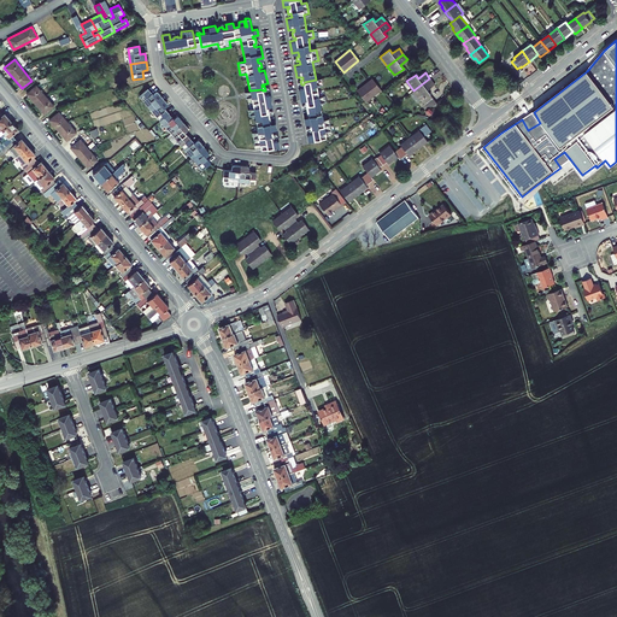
[(357,90),(366,101),(381,89),(372,78),(357,90)]
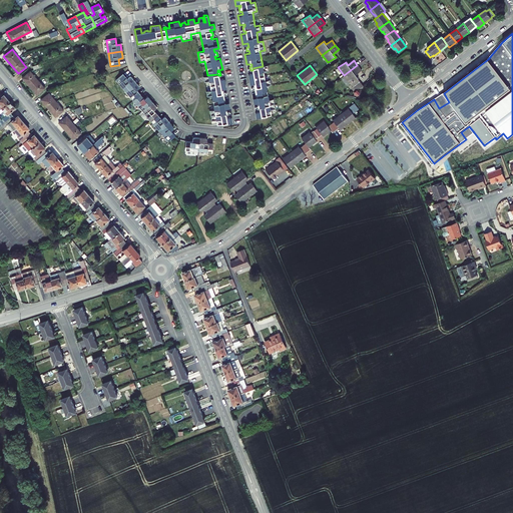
[(357,65),(344,75),(350,83),(354,88),(363,88),(363,85),(357,77),(358,77),(355,74),(361,70),(357,65)]
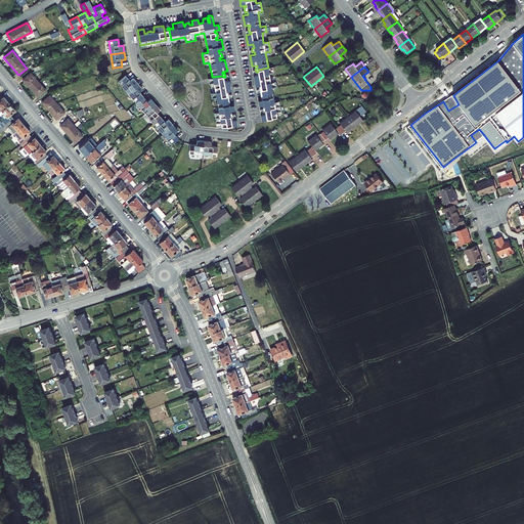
[(254,76),(256,85),(261,84),(261,87),(259,87),(260,92),(262,91),(263,94),(257,95),(259,105),(264,104),(265,107),(263,107),(263,112),(265,112),(266,114),(261,115),(262,121),(277,118),(276,112),(281,111),(279,101),(275,102),(272,88),(277,87),(276,81),(271,82),(269,73),(259,75),(254,76)]
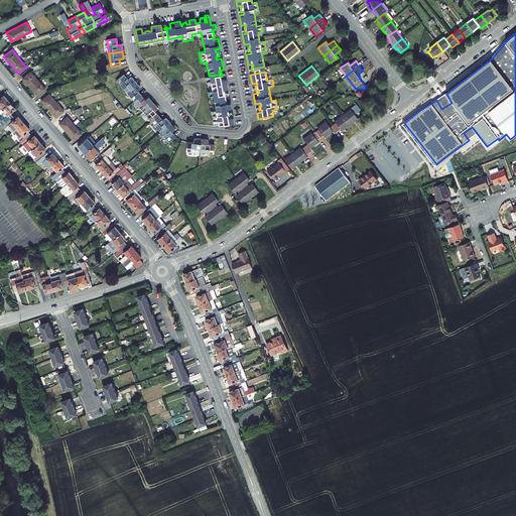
[(45,89),(30,73),(23,79),(37,96),(45,89)]
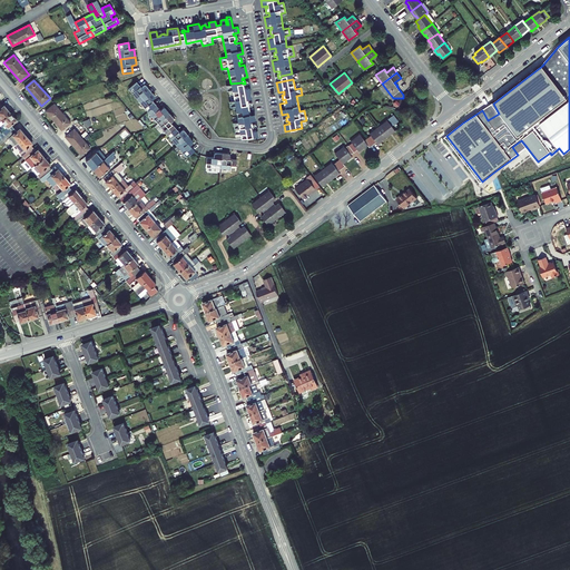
[(129,89),(138,100),(150,90),(146,86),(144,86),(141,88),(137,82),(129,89)]
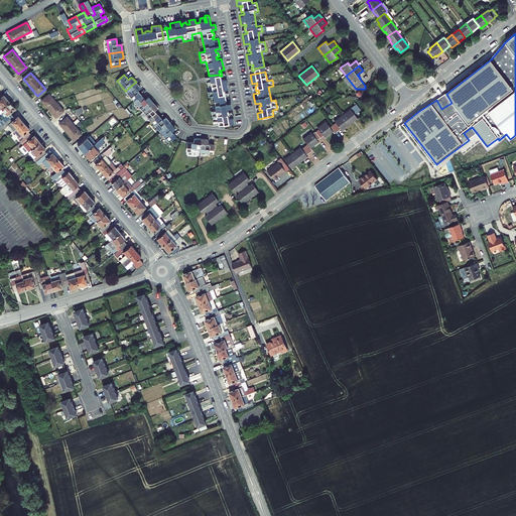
[(346,76),(343,79),(349,86),(352,84),(346,76)]
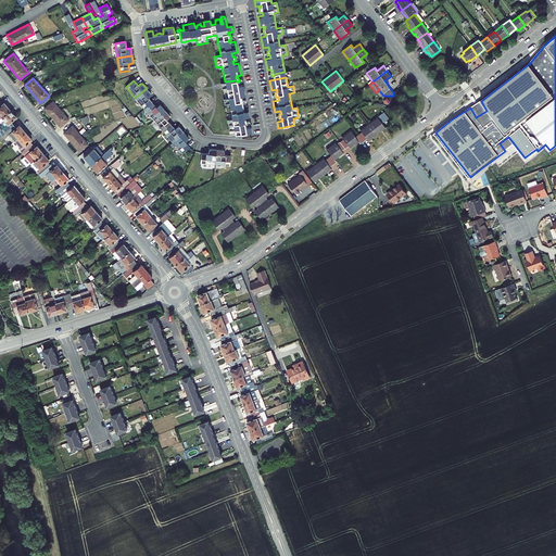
[(242,84),(237,85),(226,87),(228,98),(224,99),(224,104),(229,103),(232,119),(228,121),(229,129),(235,128),(236,136),(252,133),(251,126),(244,127),(244,124),(247,124),(247,119),(243,121),(243,117),(249,116),(247,104),(241,105),(241,103),(243,102),(242,98),(240,98),(239,96),(244,95),(242,84)]
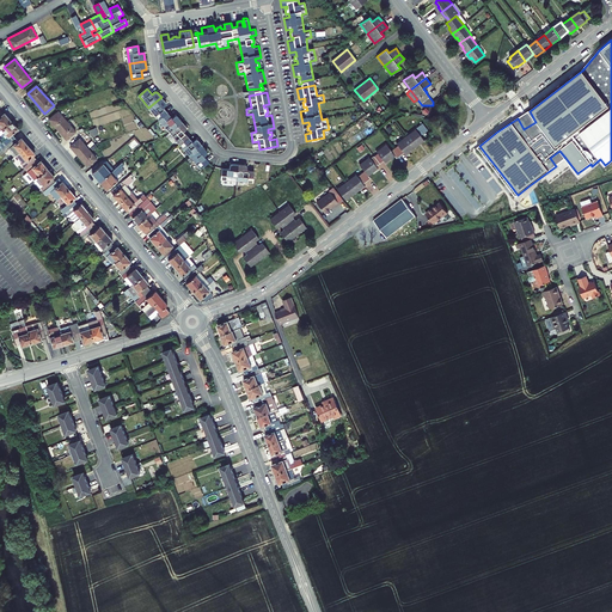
[(165,102),(161,97),(148,108),(159,120),(167,112),(163,108),(165,104),(165,102)]
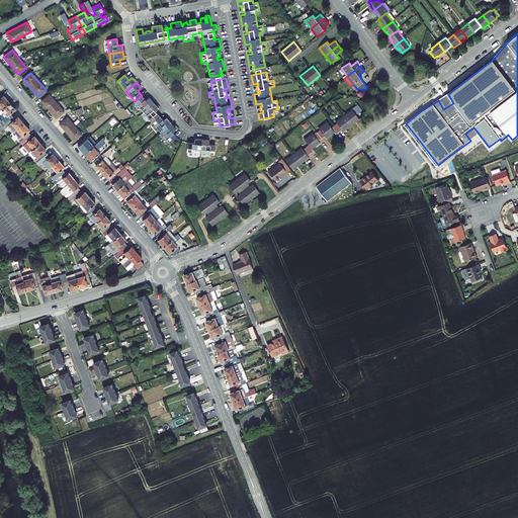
[(0,109),(10,102),(4,95),(2,97),(0,94),(0,109)]
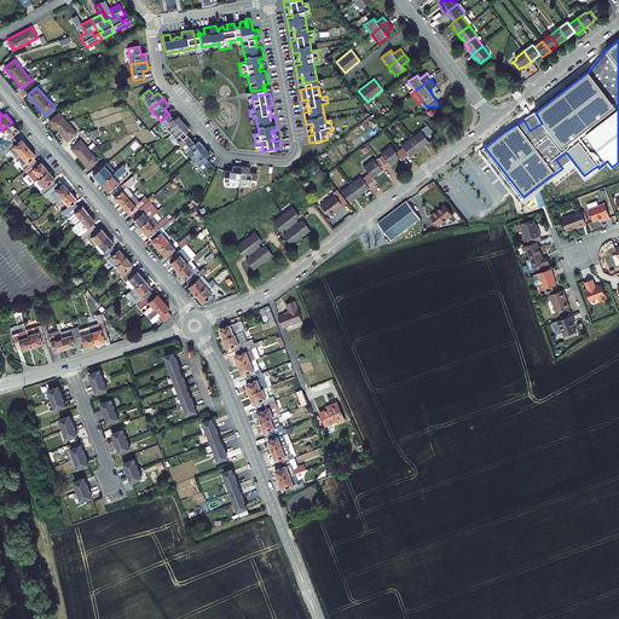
[(51,121),(68,140),(76,133),(59,113),(51,121)]
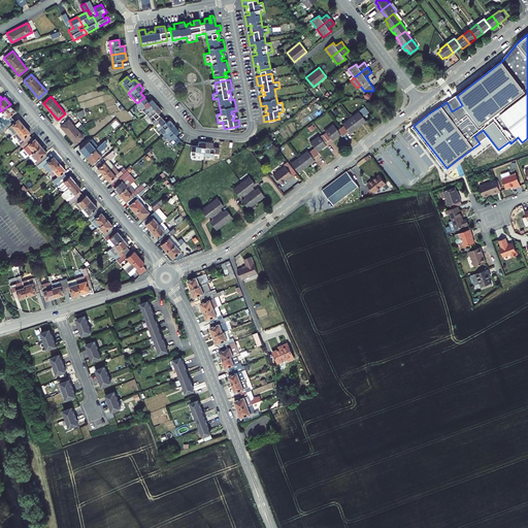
[(457,96),(447,102),(452,111),(457,108),(462,105),(457,96)]
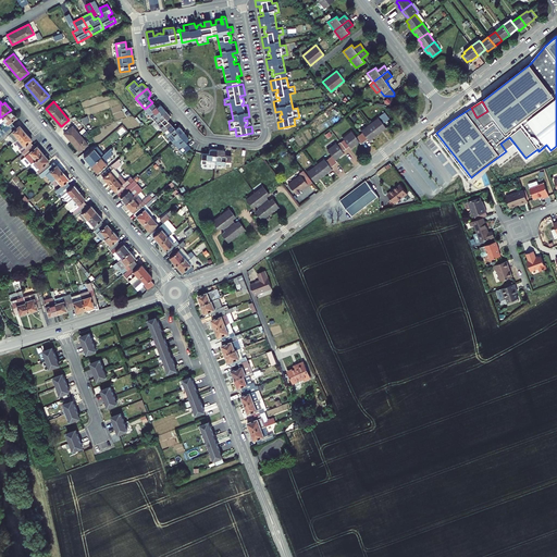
[(145,109),(155,121),(165,111),(160,104),(157,108),(152,102),(145,109)]
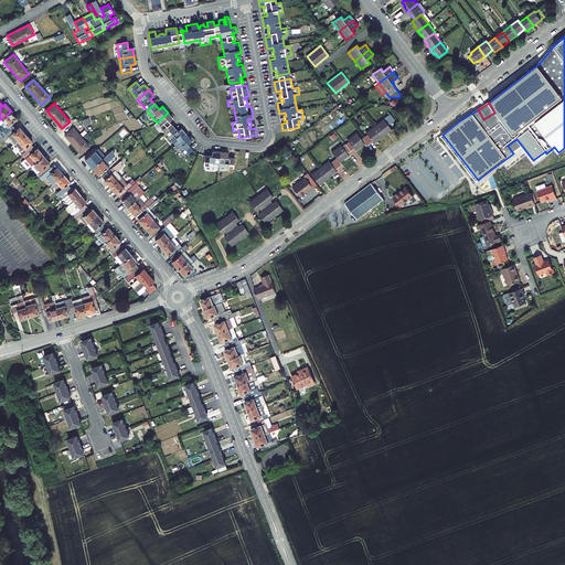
[(17,119),(11,112),(0,119),(0,138),(14,127),(11,124),(17,119)]
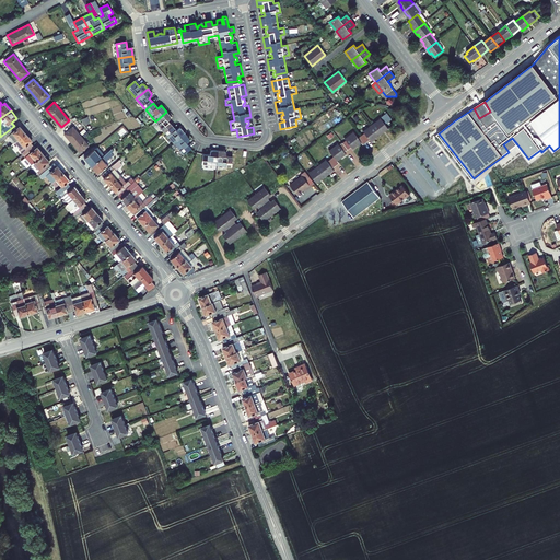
[(171,115),(166,112),(155,121),(164,132),(172,126),(167,120),(171,118),(171,115)]
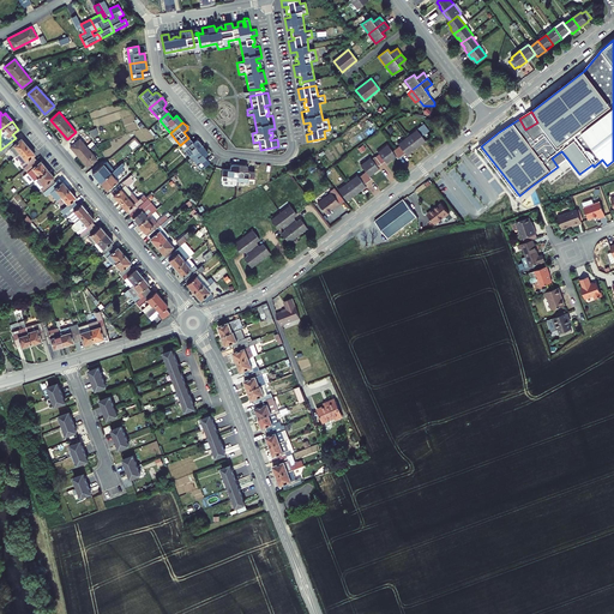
[(422,134),(428,130),(423,122),(417,127),(422,134)]
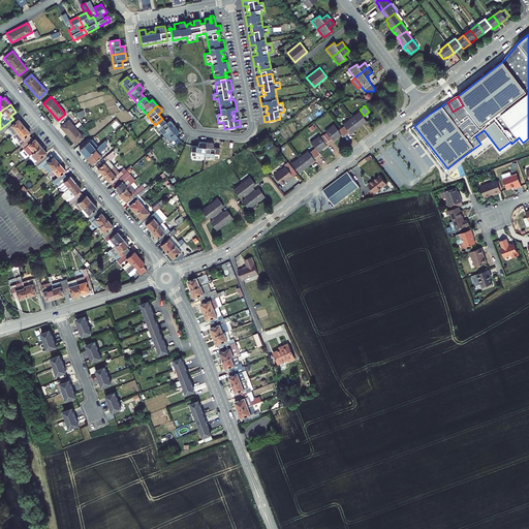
[(360,112),(351,118),(358,127),(366,121),(360,112)]
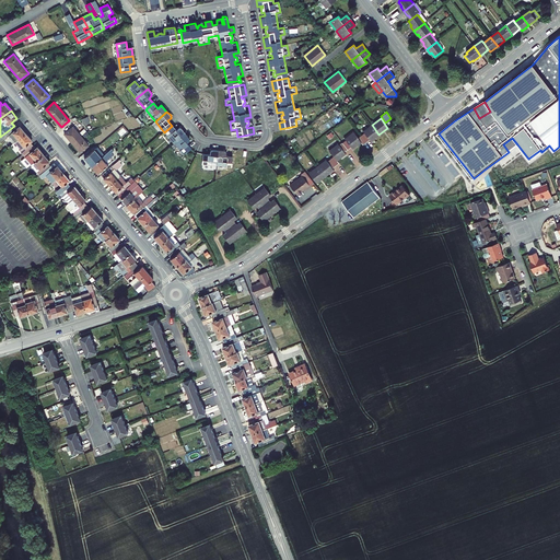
[(370,139),(371,141),(378,135),(372,125),(363,131),(364,132),(361,136),(366,142),(370,139)]
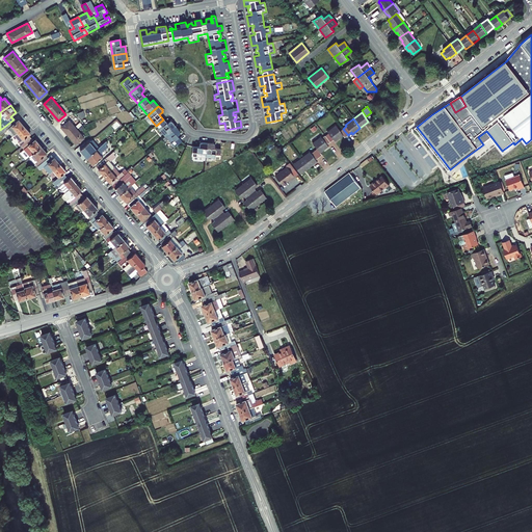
[(9,128),(15,134),(25,126),(19,120),(16,123),(14,120),(0,130),(0,133),(1,134),(3,132),(4,132),(9,128)]
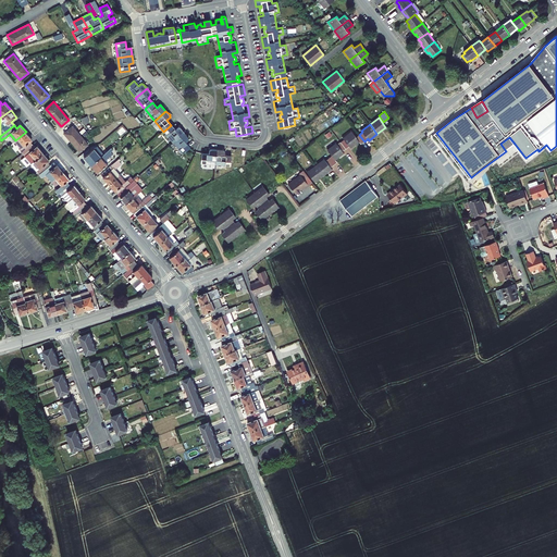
[(81,150),(88,145),(73,125),(64,133),(79,151),(81,150)]
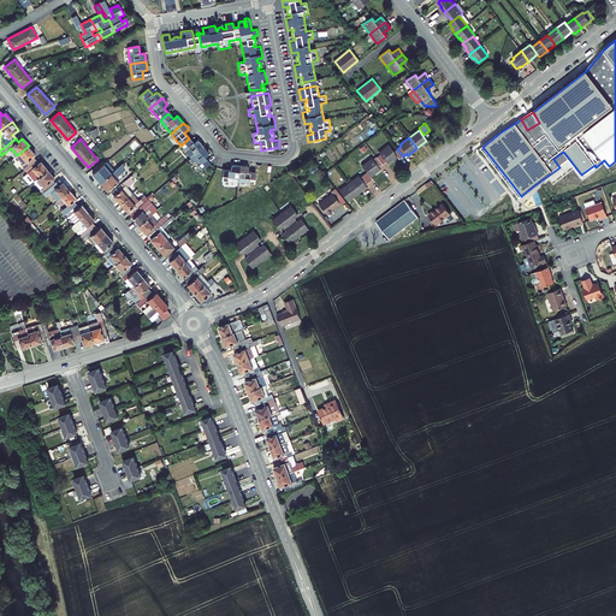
[(189,138),(181,146),(191,158),(203,147),(200,141),(196,141),(194,143),(189,138)]
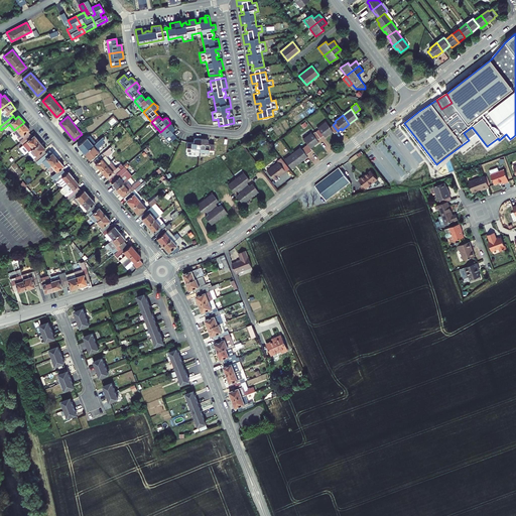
[(18,139),(21,142),(30,133),(28,131),(29,129),(24,122),(14,130),(20,137),(18,139)]
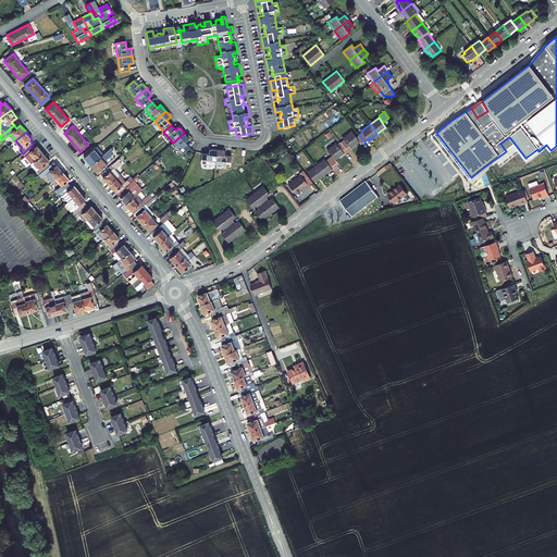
[(349,146),(349,147),(358,140),(356,137),(351,132),(343,138),(344,139),(341,143),(345,148),(349,146)]
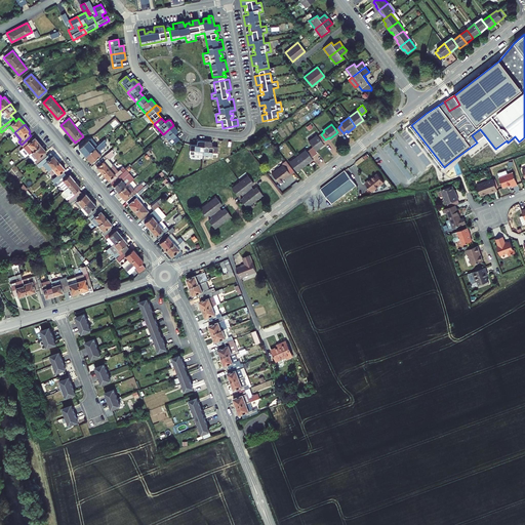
[(177,129),(173,125),(163,134),(171,145),(179,138),(174,133),(177,130),(177,129)]
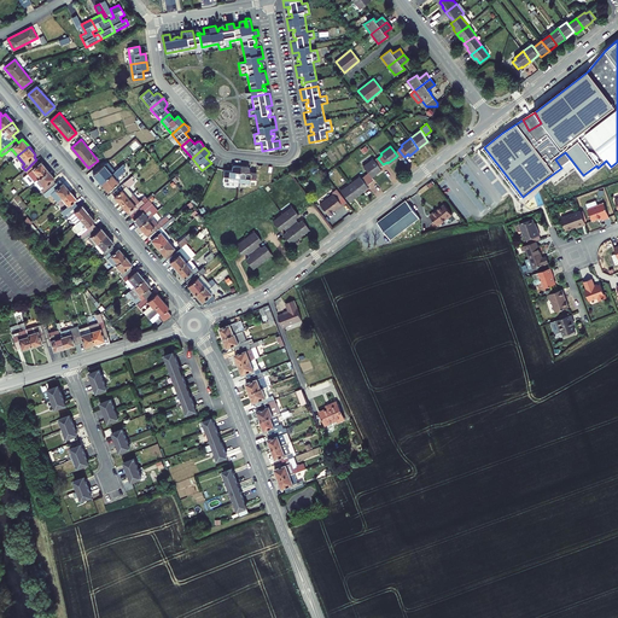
[(565,152),(555,159),(561,168),(571,159),(565,152)]
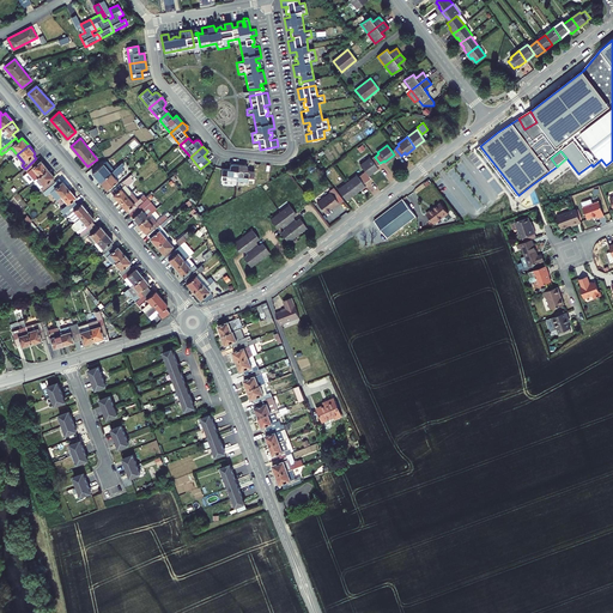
[(360,165),(365,171),(368,175),(377,168),(376,167),(380,163),(375,157),(371,159),(370,158),(360,165)]
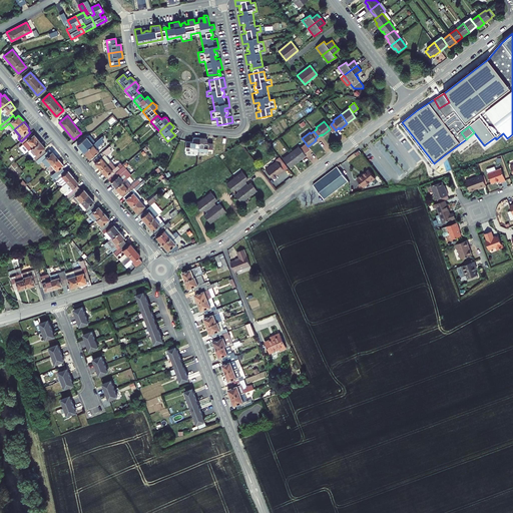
[(33,135),(30,132),(21,141),(29,150),(40,141),(34,134),(33,135)]
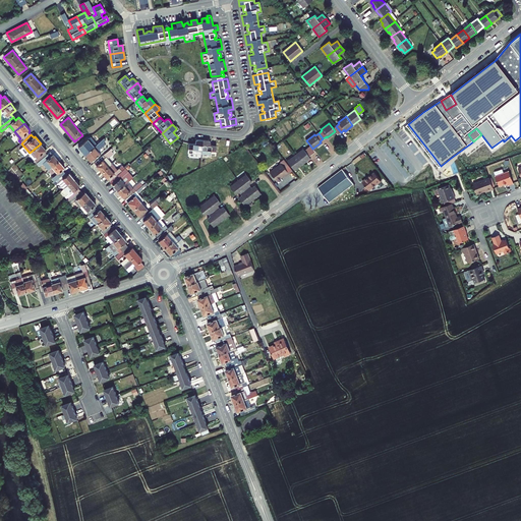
[(85,155),(97,145),(91,136),(78,147),(85,155)]
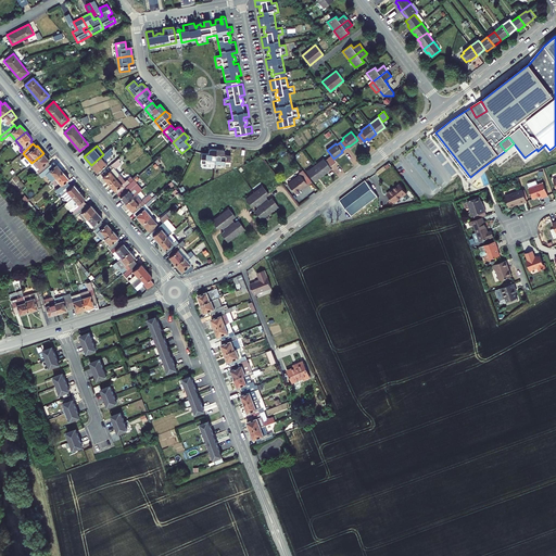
[(103,154),(91,165),(97,173),(106,164),(104,161),(105,160),(104,160),(112,153),(110,151),(112,149),(111,148),(103,154)]
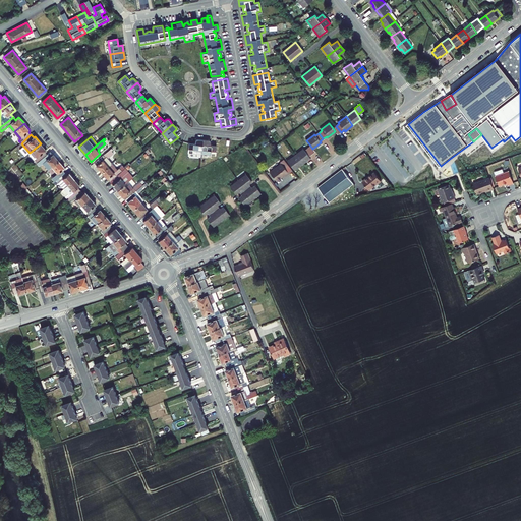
[(188,153),(201,154),(203,140),(195,139),(195,143),(189,143),(188,153)]
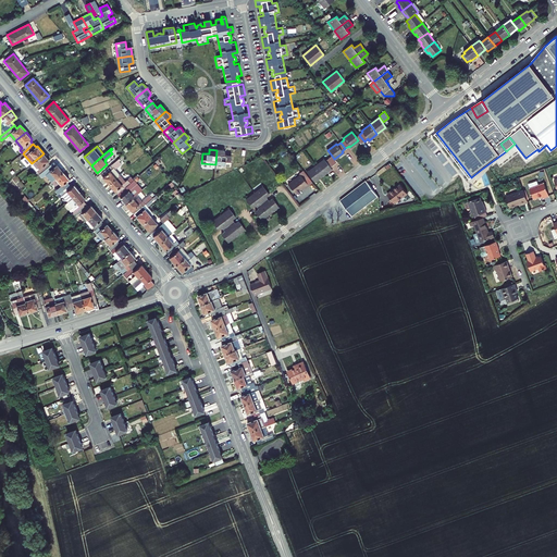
[(225,150),(217,150),(215,164),(230,165),(231,156),(224,155),(225,150)]
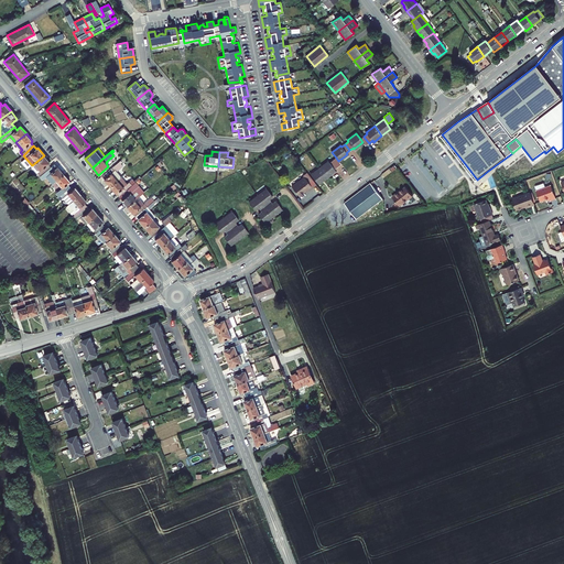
[(40,176),(51,167),(49,164),(51,162),(44,155),(32,165),(31,166),(40,176)]
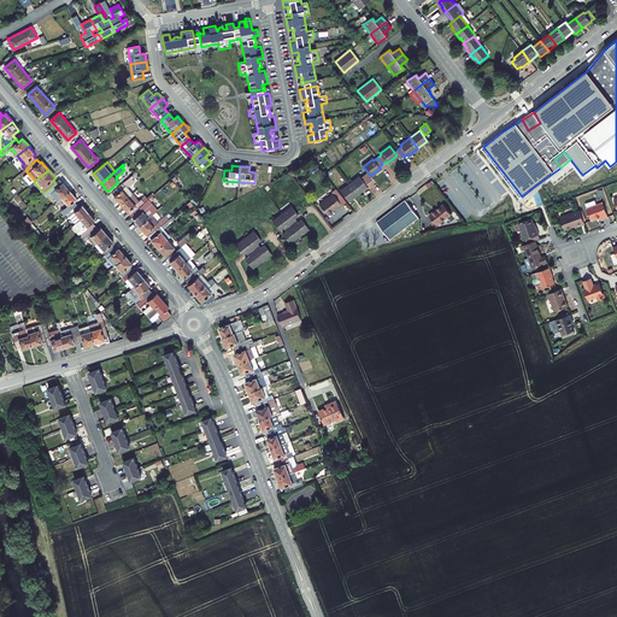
[(359,176),(350,183),(358,194),(366,187),(365,184),(369,182),(364,175),(360,178),(359,176)]
